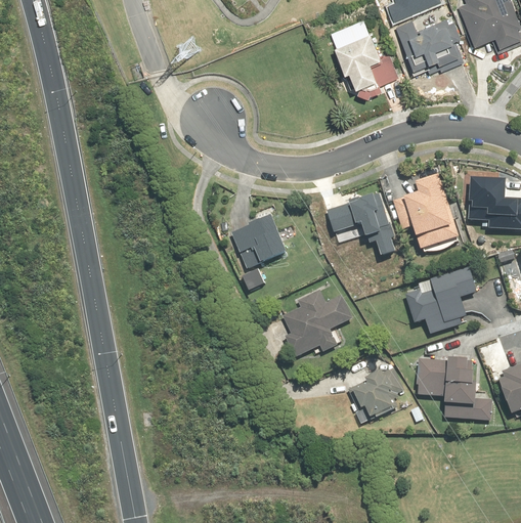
[(465,0),(467,3),(460,6),(477,45),(496,36),(502,47),(510,44),(512,48),(520,44),(520,28),(520,27),(520,20),(511,0),(465,0)]
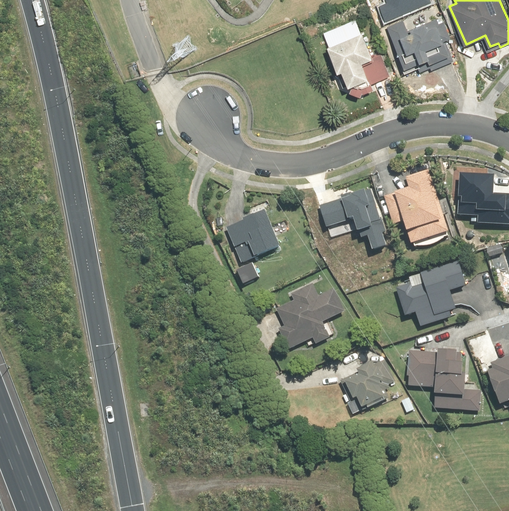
[(427,59),(432,69),(453,60),(450,55),(451,55),(445,41),(452,38),(443,20),(438,23),(436,18),(407,30),(402,19),(386,27),(406,67),(427,59)]
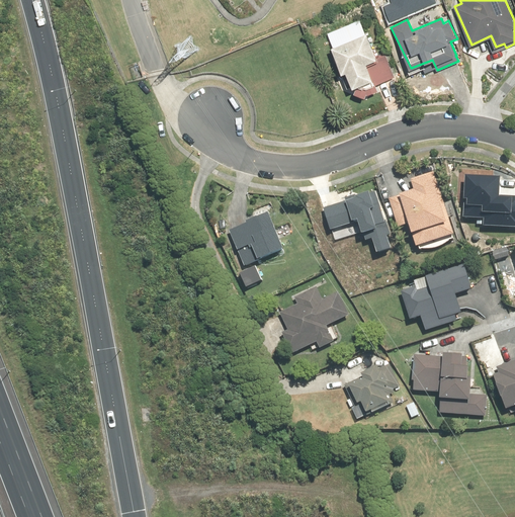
[(368,31),(334,46),(344,69),(339,71),(348,88),(351,86),(358,92),(367,96),(368,93),(380,88),(378,83),(394,76),(383,55),(379,57),(368,31)]
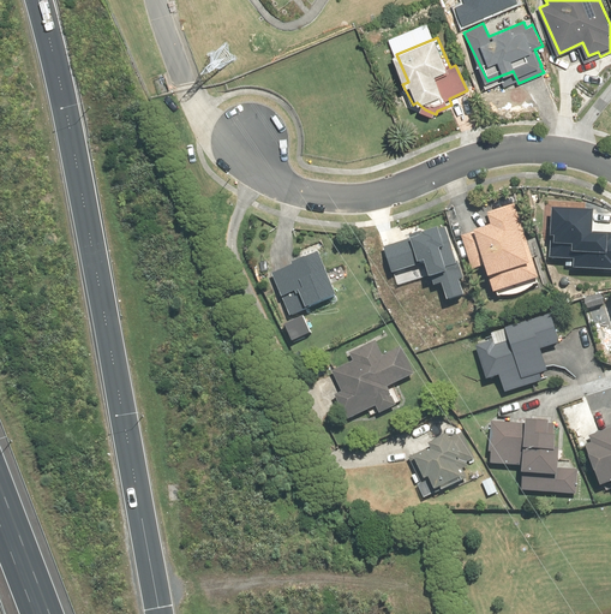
[(538,279),(513,204),(485,213),(489,226),(460,236),(472,270),(485,266),(495,293),(538,279)]
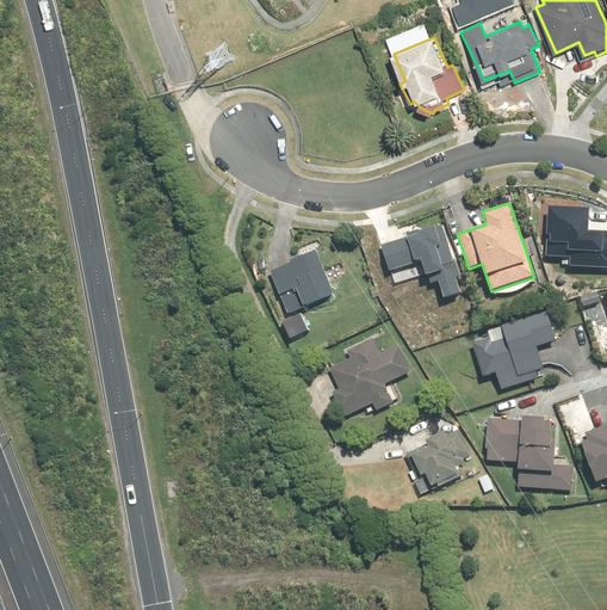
[(546,205),(544,257),(569,258),(568,265),(606,266),(606,232),(587,230),(588,208),(546,205)]
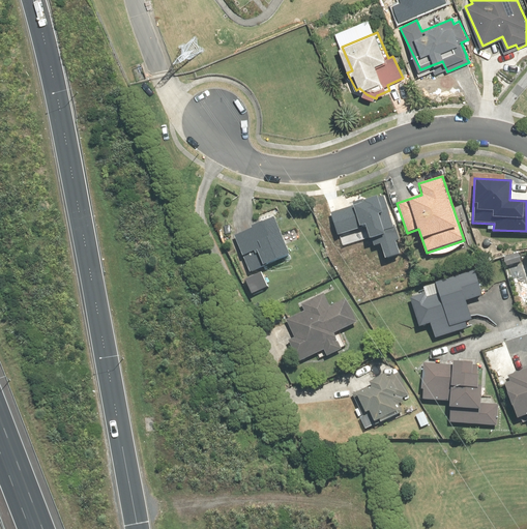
[(330,213),(337,234),(364,225),(371,246),(380,243),(384,258),(399,254),(381,197),(330,213)]
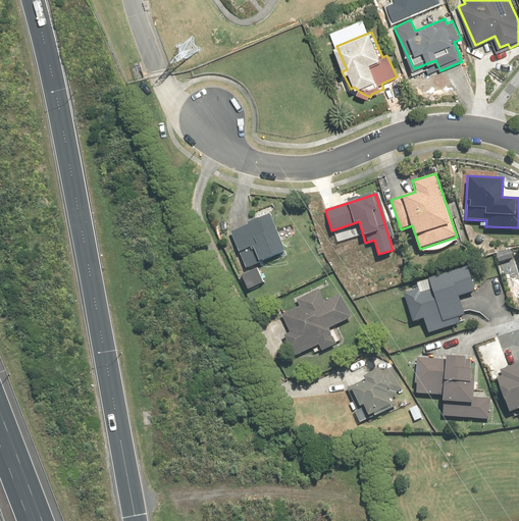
[(275,227),(269,213),(228,231),(246,267),(288,248),(277,225),(275,227)]
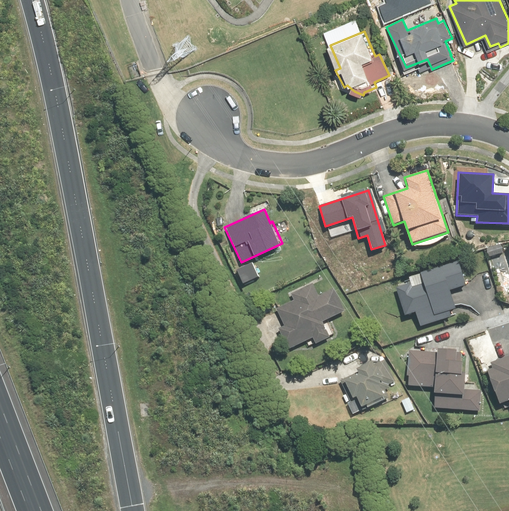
[(458,260),(420,272),(424,282),(411,286),(411,283),(397,287),(405,315),(416,312),(420,326),(451,317),(449,312),(457,309),(451,290),(465,285),(458,260)]
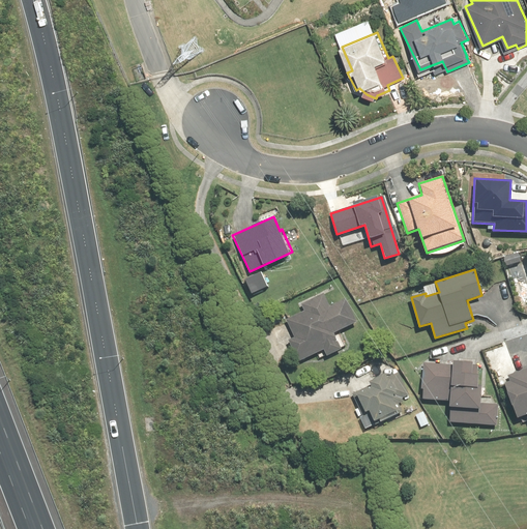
[(357,321),(345,298),(329,305),(323,293),(300,304),(303,310),(285,319),(294,336),(287,341),(298,362),(323,349),(327,356),(342,349),(333,332),(357,321)]
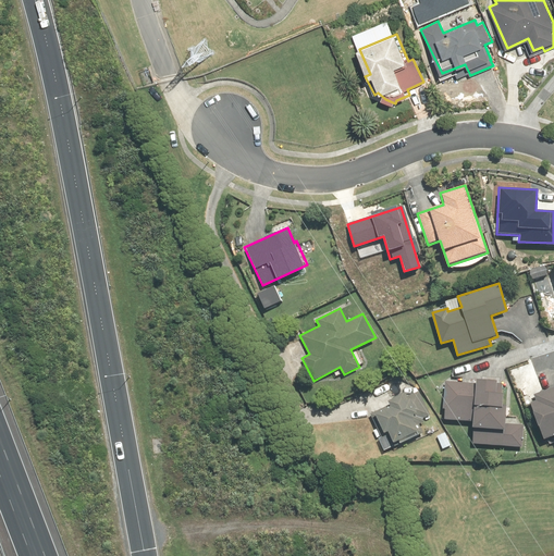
[(444,408),(444,420),(474,421),(472,444),(524,446),(525,424),(507,423),(508,404),(505,404),(505,392),(502,391),(502,384),(499,384),(499,380),(478,379),(478,383),(443,381),(442,408),(444,408)]
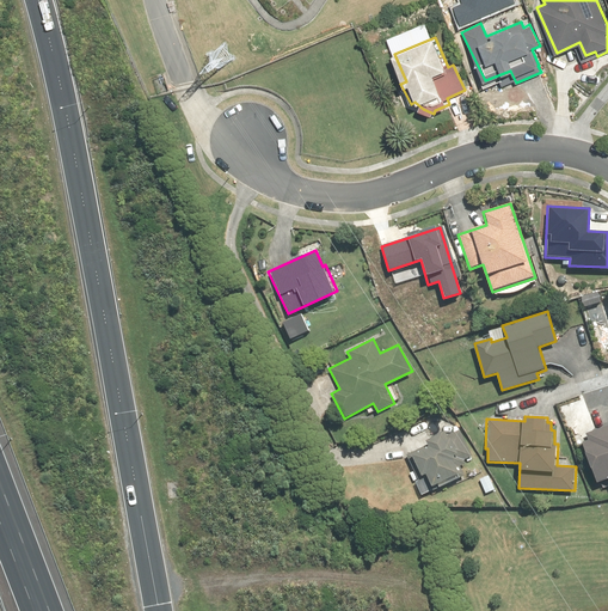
[(607,425),(585,433),(588,439),(581,441),(596,483),(607,477),(607,425)]
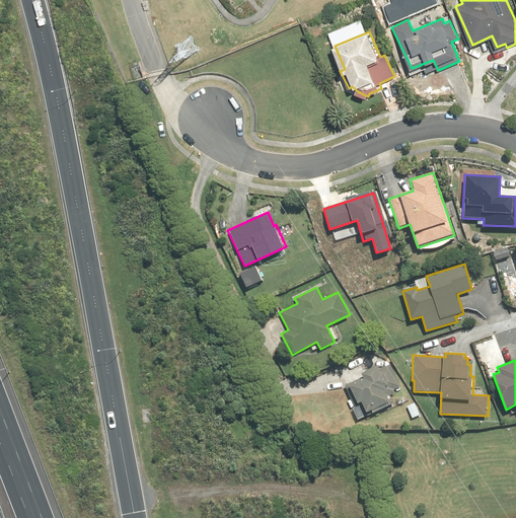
[(365,376),(344,385),(355,408),(364,403),(370,416),(394,404),(389,395),(395,393),(393,389),(398,387),(388,365),(379,369),(377,365),(363,372),(365,376)]
